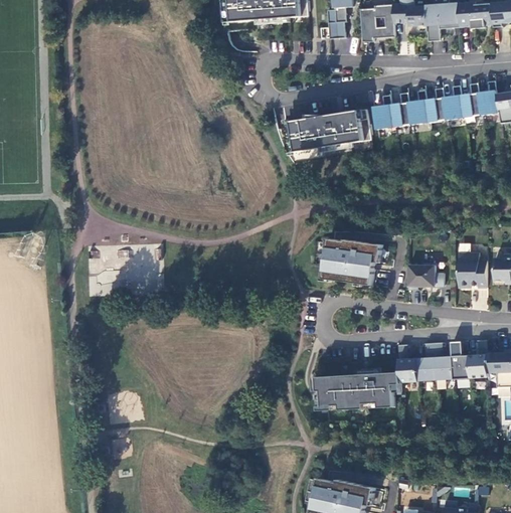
[(221,0),(223,14),(226,13),(227,21),(256,19),(257,23),(279,22),(278,17),(307,15),(306,10),(308,10),(307,0),(221,0)]
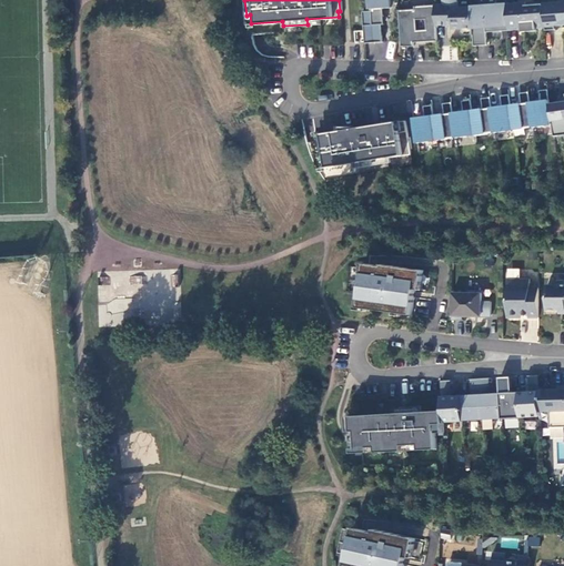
[(380,14),(376,11),(380,7),(388,7),(386,0),(370,0),(368,3),(369,10),(360,10),(362,42),(380,40),(379,23),(381,23),(380,14)]
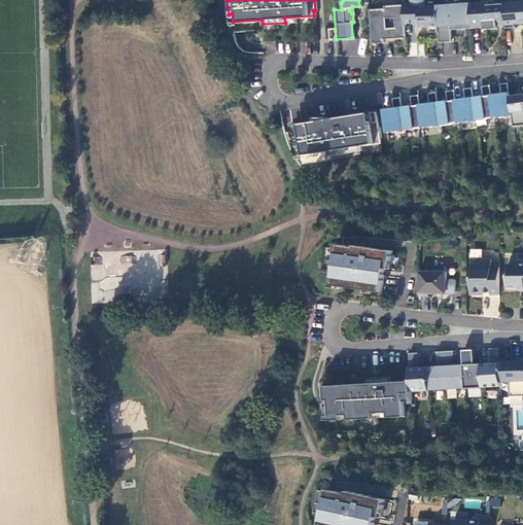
[(434,5),(422,6),(421,0),(407,0),(408,3),(401,3),(402,24),(412,23),(412,22),(416,22),(417,27),(424,26),(424,30),(427,32),(436,32),(434,5)]
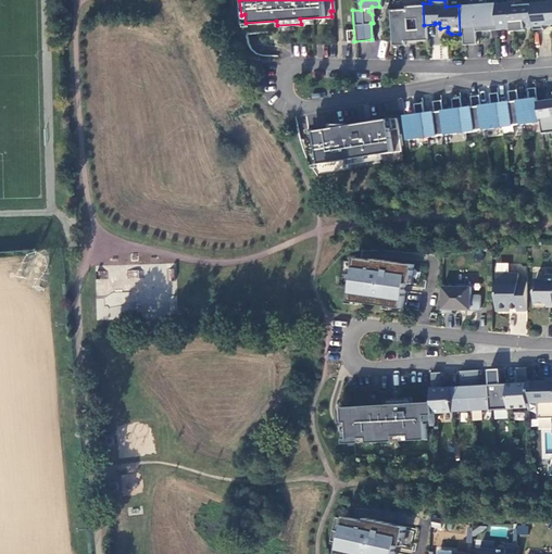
[(530,25),(530,28),(540,27),(540,24),(547,23),(547,26),(551,25),(551,0),(528,2),(530,25)]
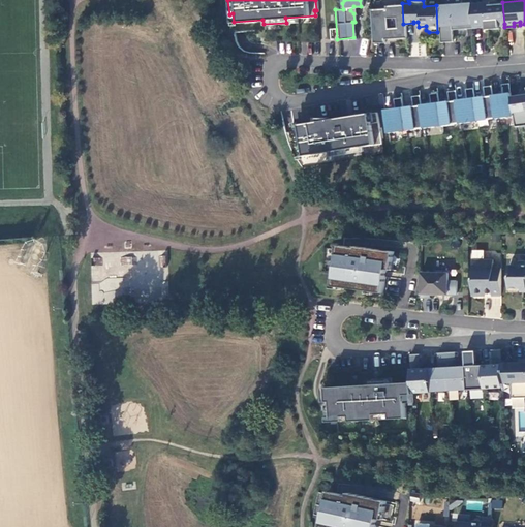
[(487,3),(487,1),(469,2),(471,27),(483,26),(483,28),(497,27),(496,22),(503,22),(504,24),(502,2),(487,3)]
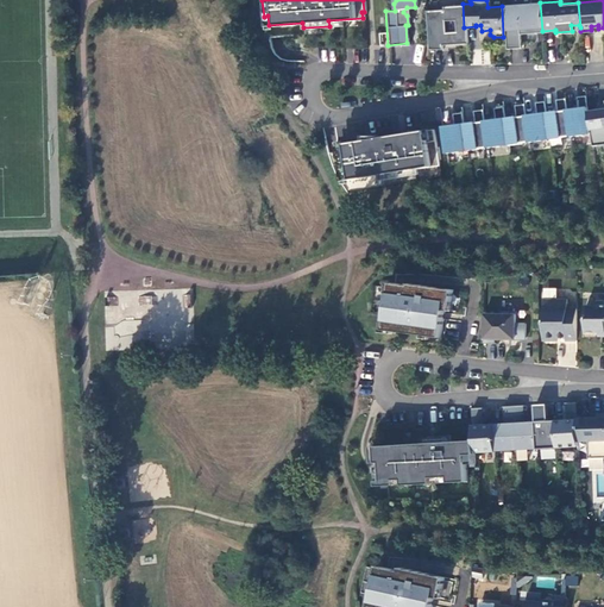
[(503,37),(504,48),(518,47),(517,33),(542,31),(540,2),(501,5),(502,6),(503,37)]
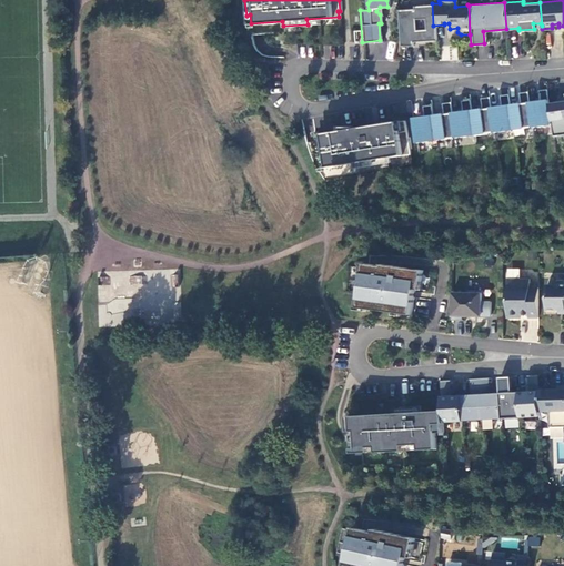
[(411,44),(411,40),(434,38),(433,26),(432,3),(412,6),(412,8),(396,9),(399,46),(411,44)]
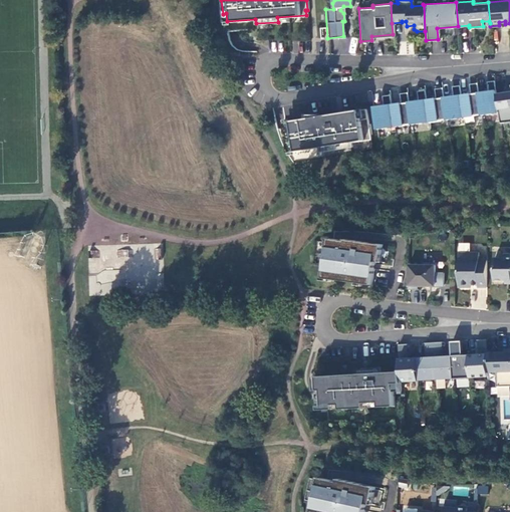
[(479,113),(480,114),(489,112),(497,111),(494,93),(493,79),(485,80),(486,90),(476,91),(479,113)]
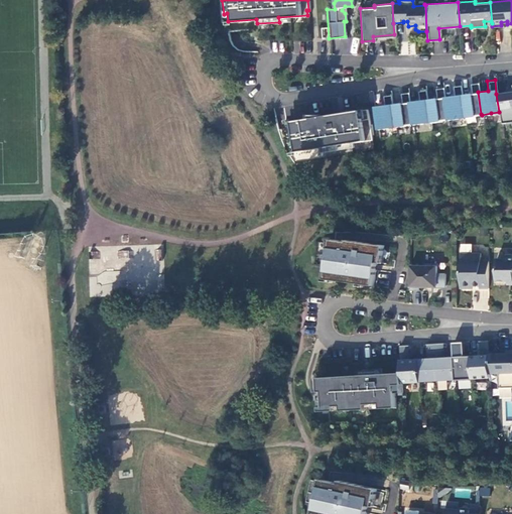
[(464,116),(464,117),(474,116),(474,115),(481,114),(478,92),(477,83),(469,84),(471,93),(461,94),(464,116)]
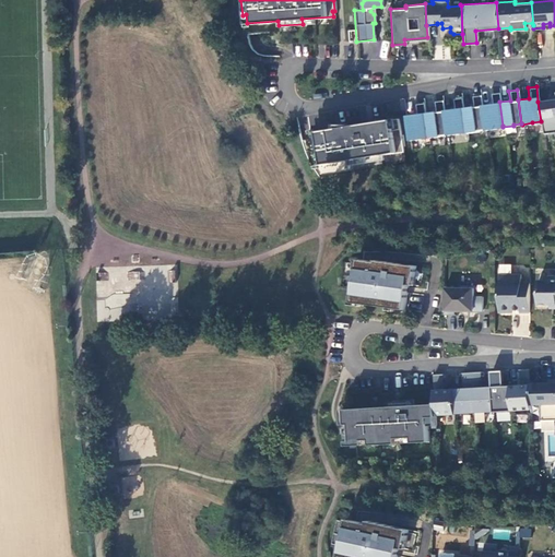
[(554,91),(553,91),(554,99),(538,102),(541,121),(542,133),(554,131),(554,91)]
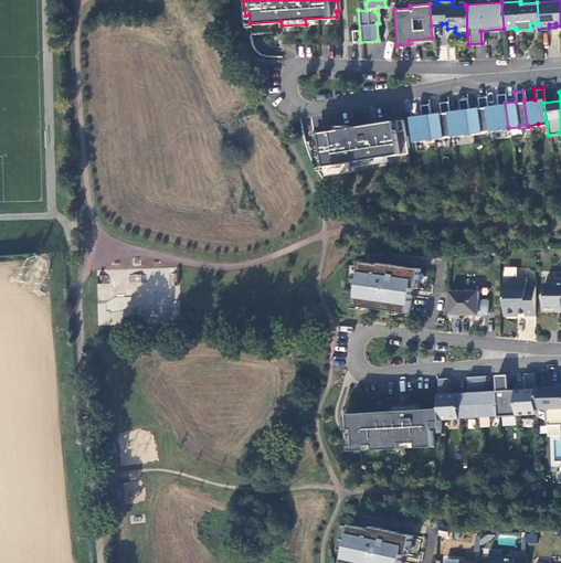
[(489,130),(499,129),(499,128),(508,127),(505,103),(504,93),(495,94),(496,104),(486,106),(489,130)]
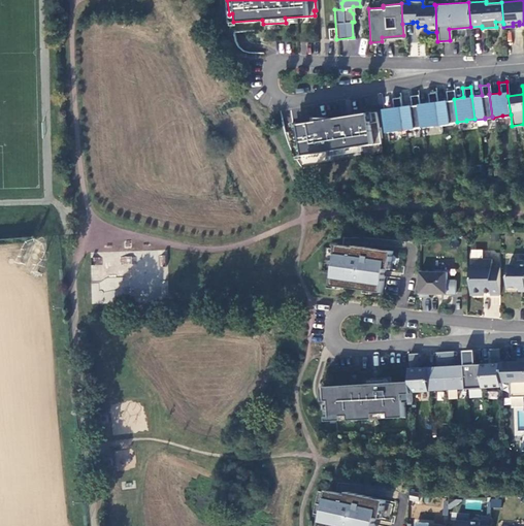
[(438,124),(439,125),(449,123),(457,122),(454,99),(453,89),(445,90),(446,100),(435,101),(438,124)]
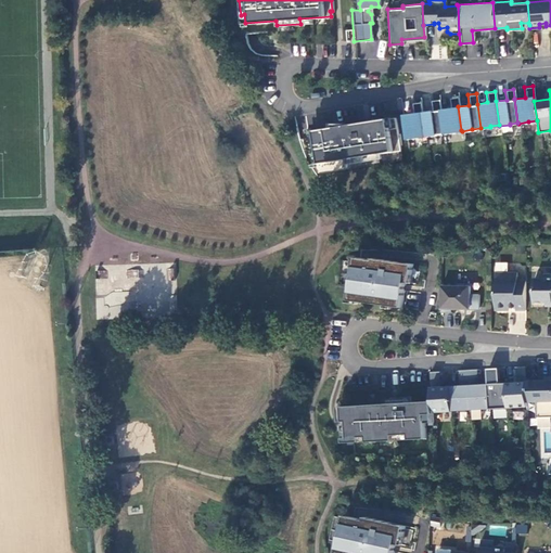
[(443,132),(443,133),(453,132),(453,131),(461,130),(458,106),(457,97),(448,98),(450,107),(439,108),(443,132)]
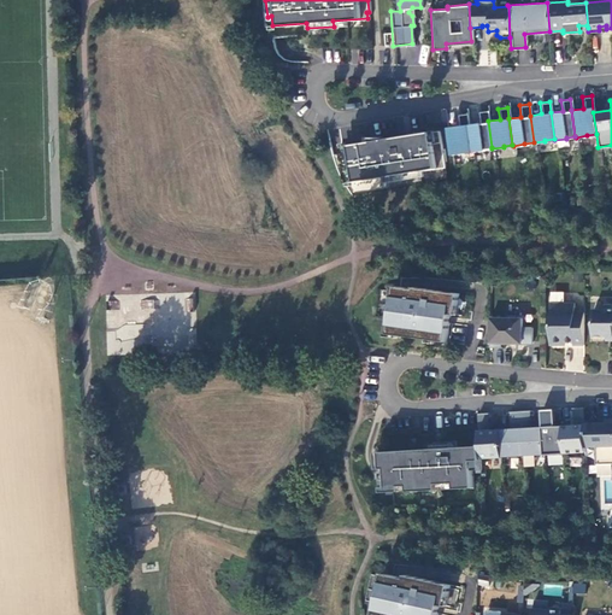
[(471,151),(483,150),(482,148),(492,147),(488,121),(487,110),(477,111),(478,122),(468,124),(471,151)]
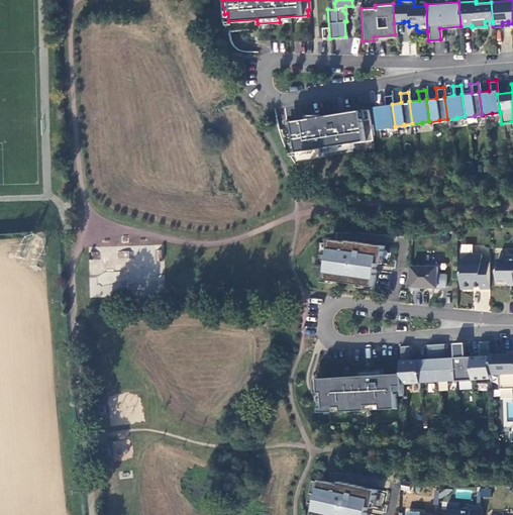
[(374,106),(378,129),(387,127),(395,126),(392,104),(390,94),(383,95),(384,105),(374,106)]
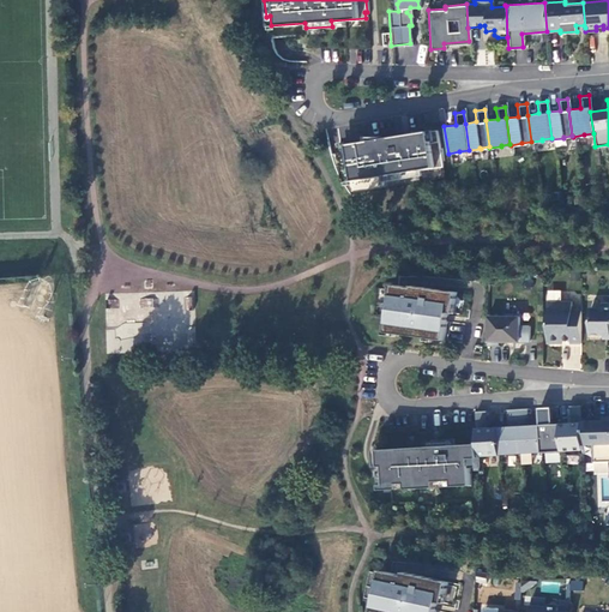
[(390,138),(390,136),(379,136),(379,138),(367,139),(342,144),(343,150),(338,151),(342,173),(345,172),(348,181),(381,175),(381,180),(408,177),(406,171),(440,166),(440,160),(441,160),(439,147),(438,147),(434,129),(406,133),(406,136),(390,138)]
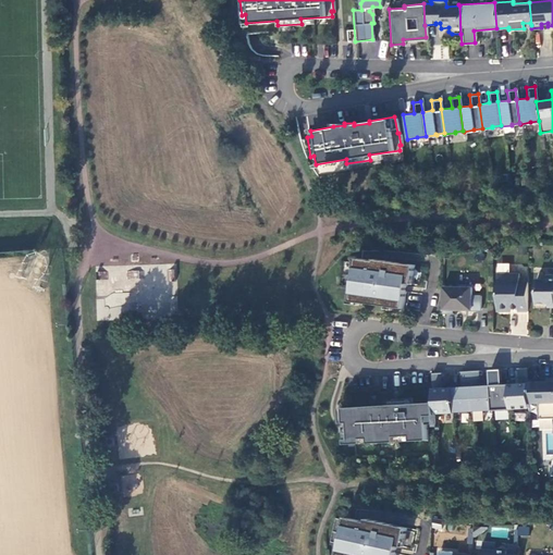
[(372,259),(355,257),(349,300),(384,305),(384,303),(392,304),(391,306),(402,308),(406,274),(410,275),(413,263),(372,258),(372,259)]
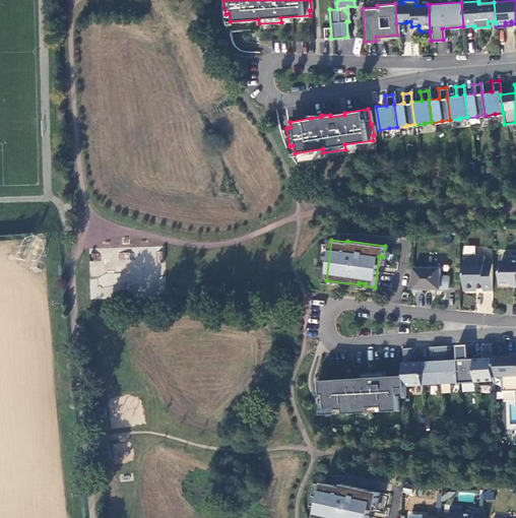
[(480,289),(490,289),(490,261),(481,261),(481,254),(467,254),(467,260),(462,260),(461,286),(464,289),(472,289),(474,286),(480,286),(480,289)]
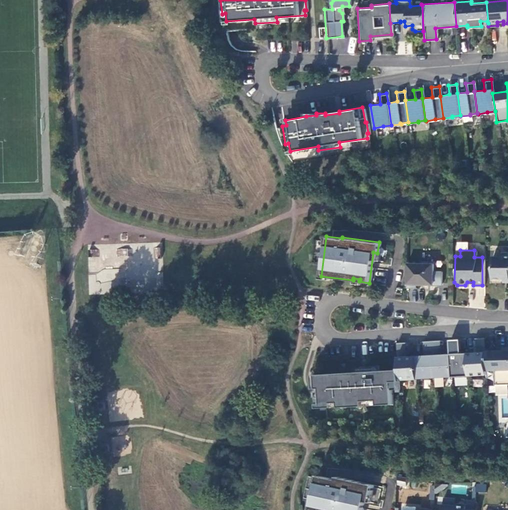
[(507,281),(507,250),(499,250),(499,255),(489,255),(489,278),(506,278),(506,281),(507,281)]
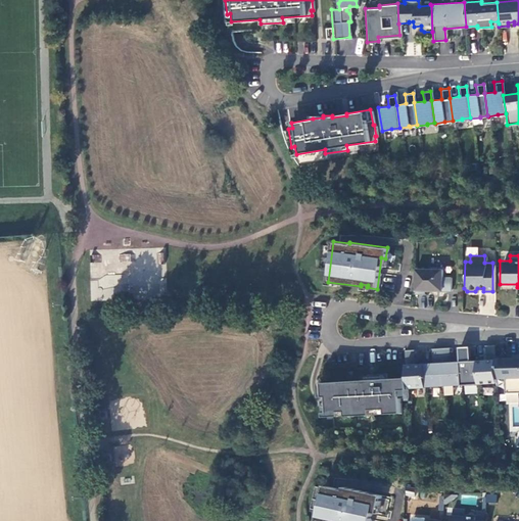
[(414,268),(413,293),(423,293),(423,290),(434,290),(434,288),(449,288),(449,277),(440,276),(440,266),(428,266),(428,268),(414,268)]
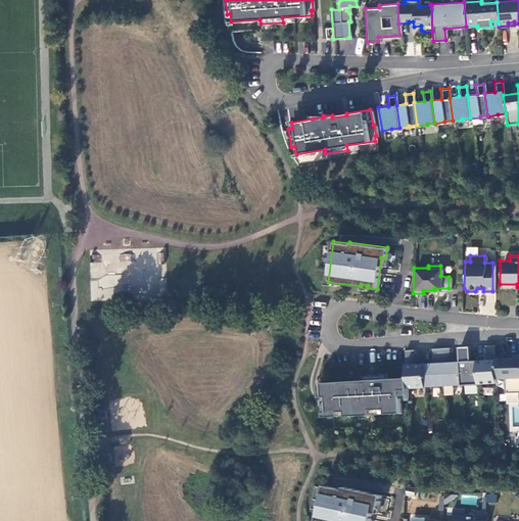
[(477,383),(494,381),(494,377),(493,359),(492,349),(492,343),(484,344),(484,359),(475,360),(466,360),(465,345),(457,345),(458,361),(449,361),(447,346),(431,347),(431,362),(422,363),(413,363),(412,348),(404,349),(405,377),(406,387),(424,386),(423,386),(459,383),(459,384),(477,383)]
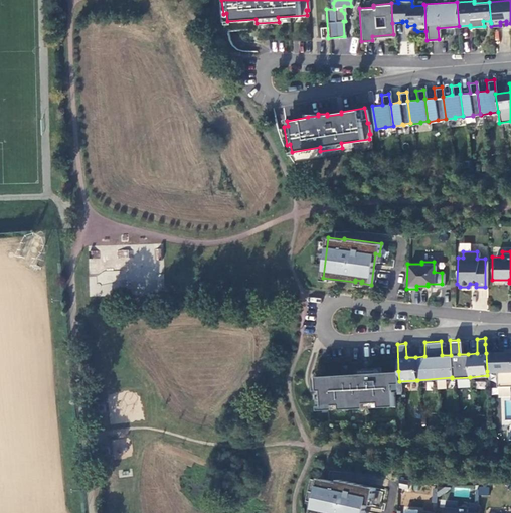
[(487,371),(495,370),(495,386),(510,385),(510,347),(502,348),(502,352),(486,353),(487,371)]
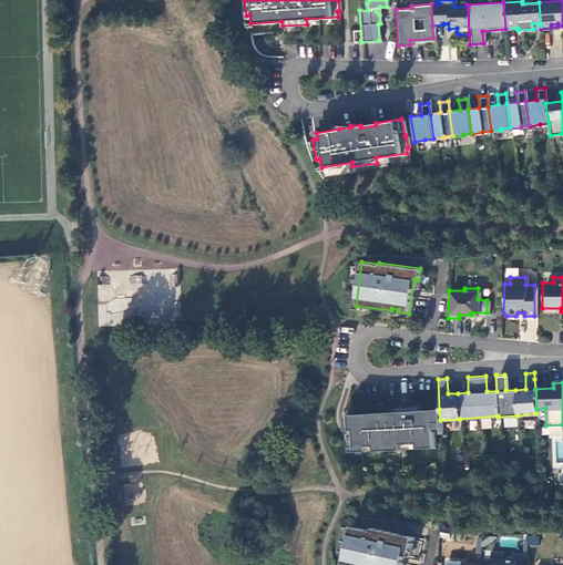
[(440,420),(439,409),(417,410),(417,403),(403,404),(403,414),(398,415),(398,411),(348,414),(349,430),(357,429),(358,445),(372,445),(374,450),(400,449),(399,443),(416,442),(416,448),(433,447),(432,431),(431,422),(440,422),(440,420)]
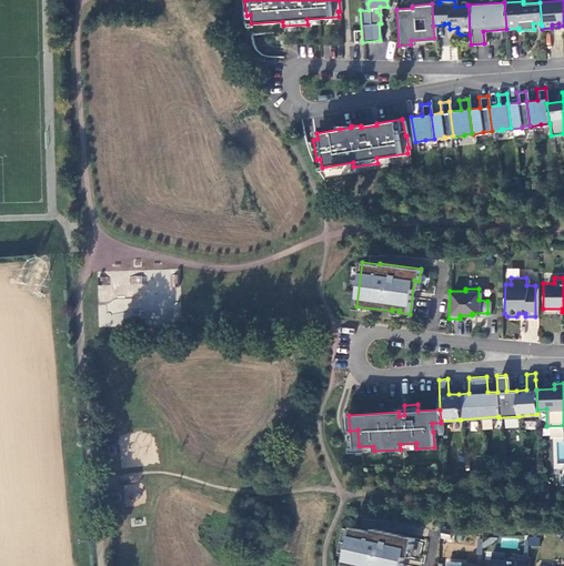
[(432,423),(433,432),(441,431),(441,423),(432,423)]
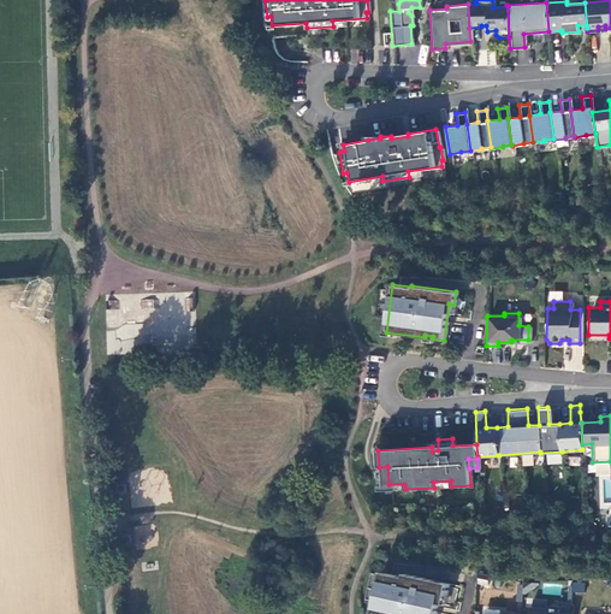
[(434,613),(439,594),(444,595),(448,582),(404,572),(403,576),(384,572),(384,574),(378,601),(374,613),(434,613)]
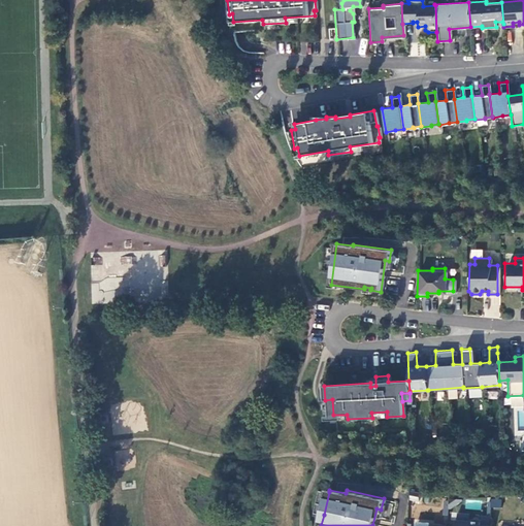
[(408,498),(416,499),(417,491),(408,490),(408,498)]
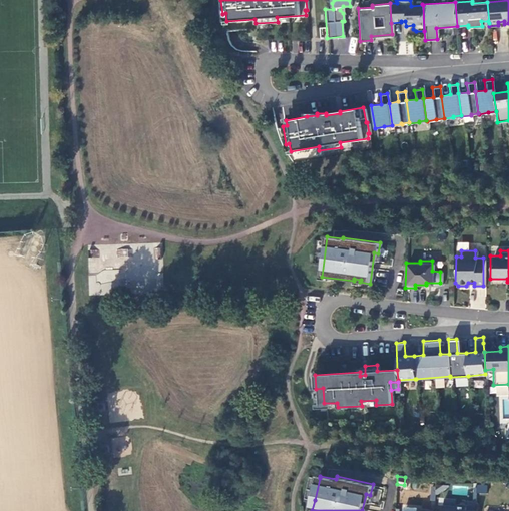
[(435,493),(446,485),(446,484),(434,483),(433,493),(435,493)]
